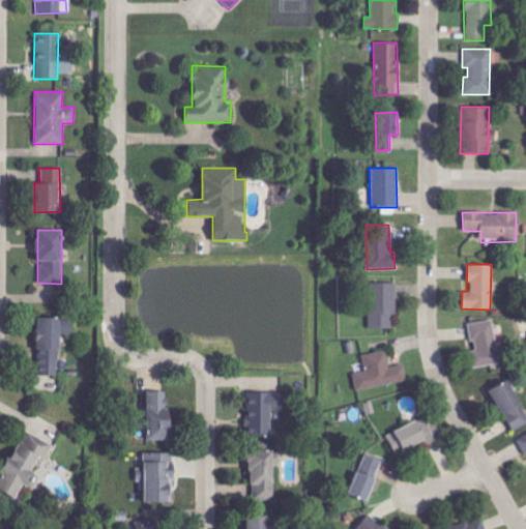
[(335,294),(348,295),(349,275),(337,275),(335,294)]
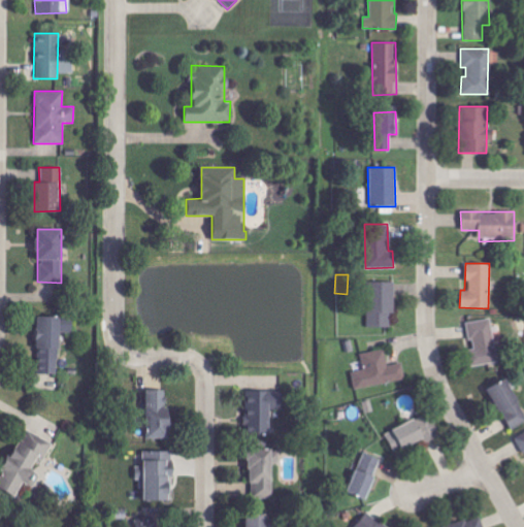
[(390,327),(389,314),(393,314),(392,282),(365,282),(366,327),(390,327)]
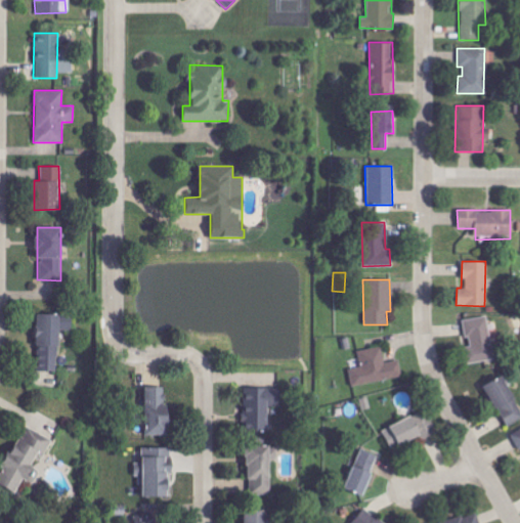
[(56,372),(56,330),(71,330),(71,316),(36,315),(36,371),(56,372)]
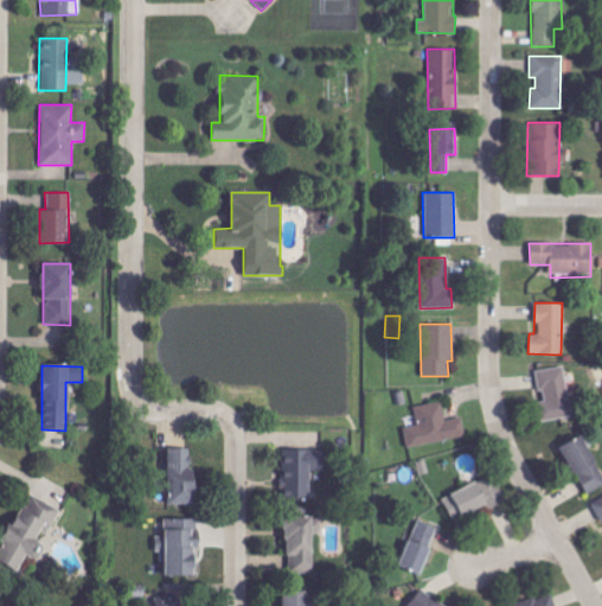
[(562,365),(535,370),(539,401),(537,401),(540,421),(570,416),(562,365)]
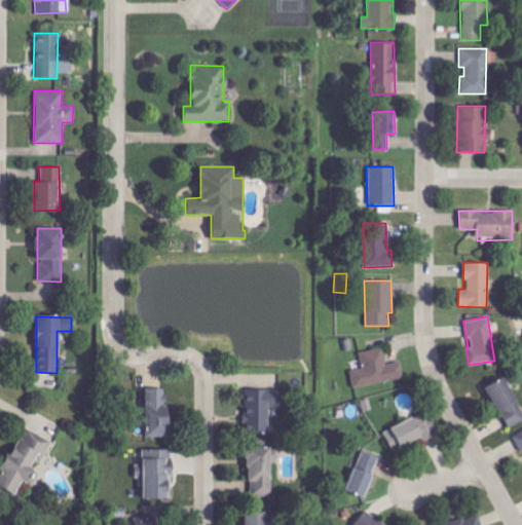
[(347,370),(351,387),(403,378),(399,361),(384,364),(381,347),(358,351),(361,368),(347,370)]
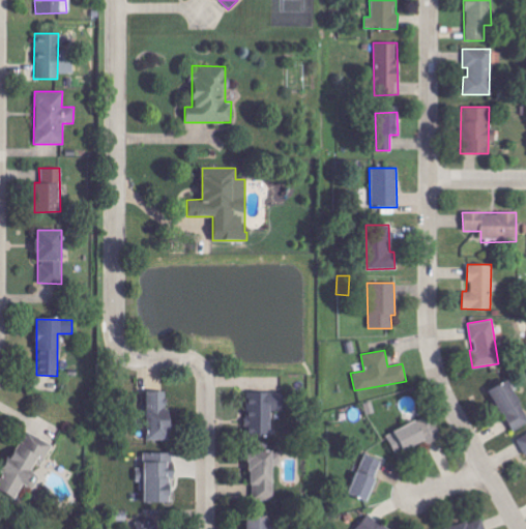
[(525,423),(525,415),(508,380),(489,389),(509,432),(525,423)]
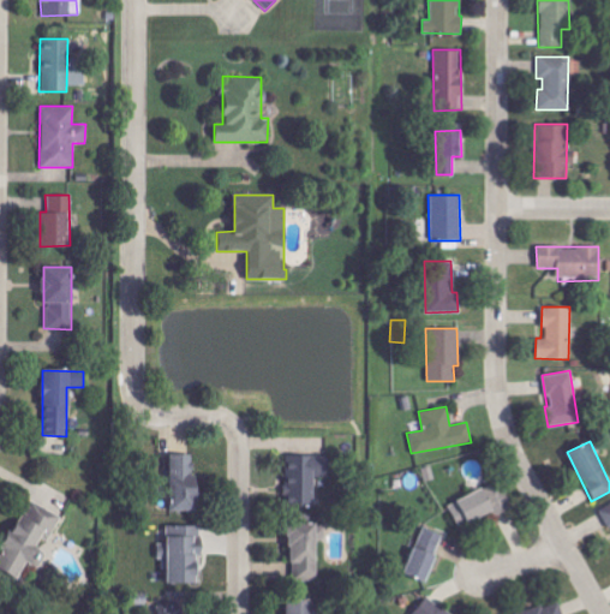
[(168,454),(169,511),(196,511),(195,454),(168,454)]
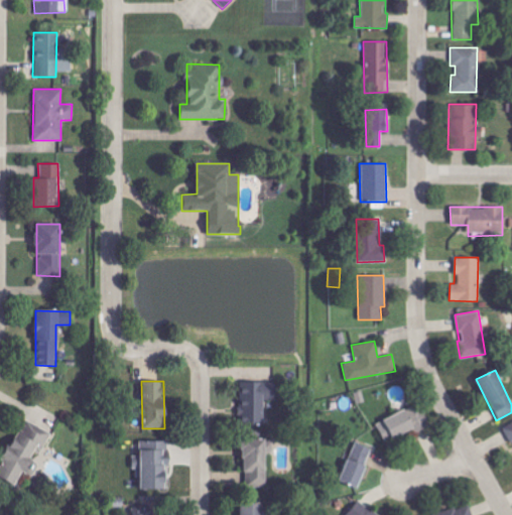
[(262,425),(263,400),(277,400),(277,383),(239,382),(238,425),(262,425)]
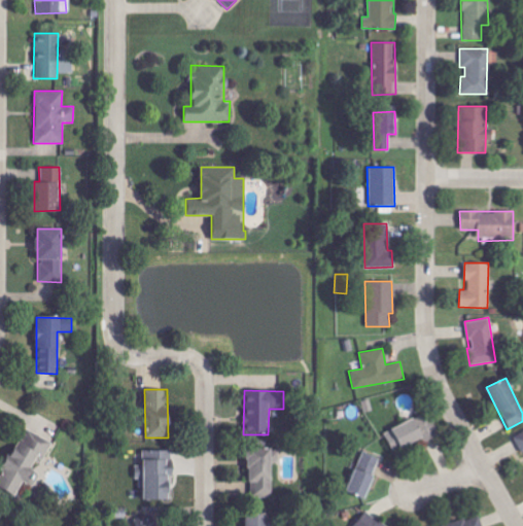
[(438,433),(427,412),(383,432),(393,454),(438,433)]
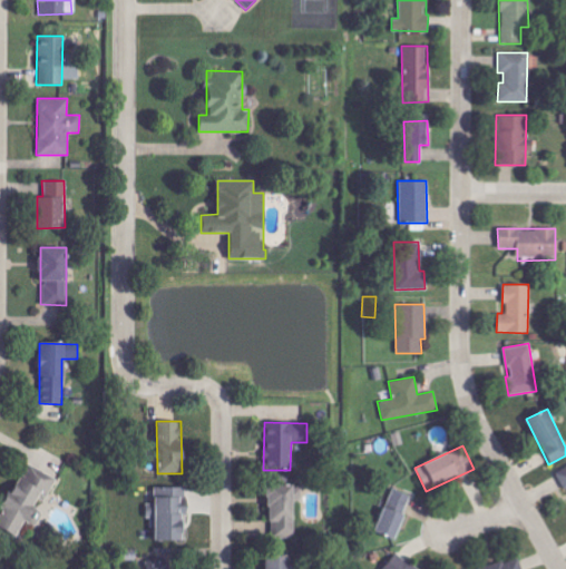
[(44,502),(56,479),(27,463),(0,513),(0,527),(19,538),(40,500),(44,502)]
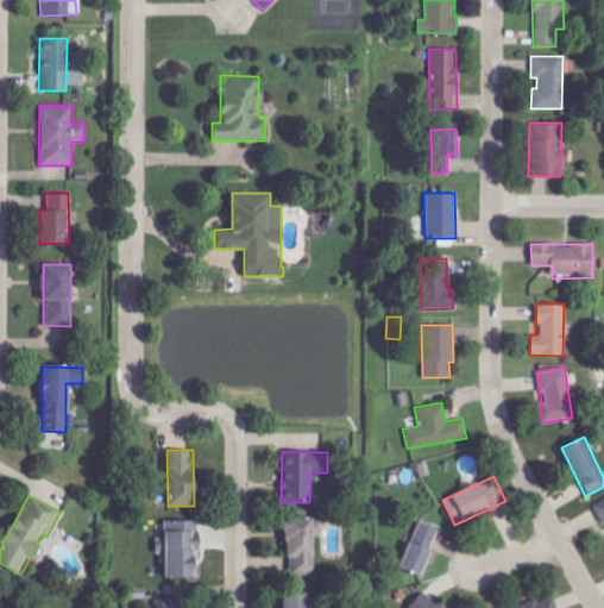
[(603,497),(592,505),(603,524),(603,522),(603,497)]
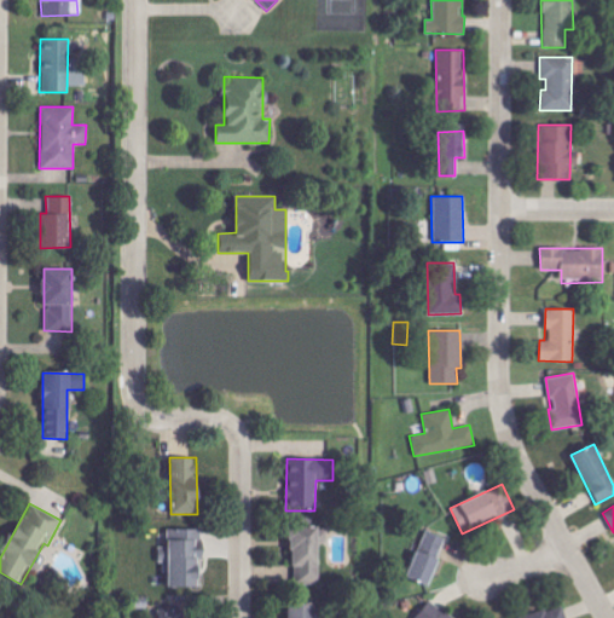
[(326,544),(325,526),(289,527),(291,584),(319,583),(319,544),(326,544)]
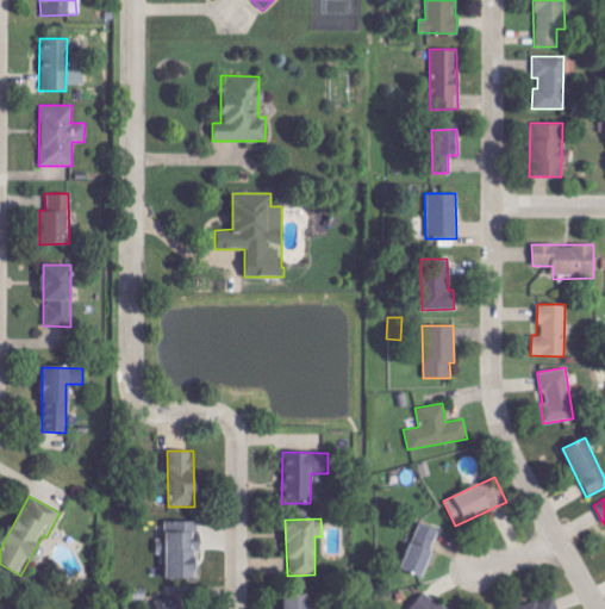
[(164,579),(199,579),(199,542),(195,542),(195,521),(164,521),(164,539),(157,539),(156,565),(164,565),(164,579)]
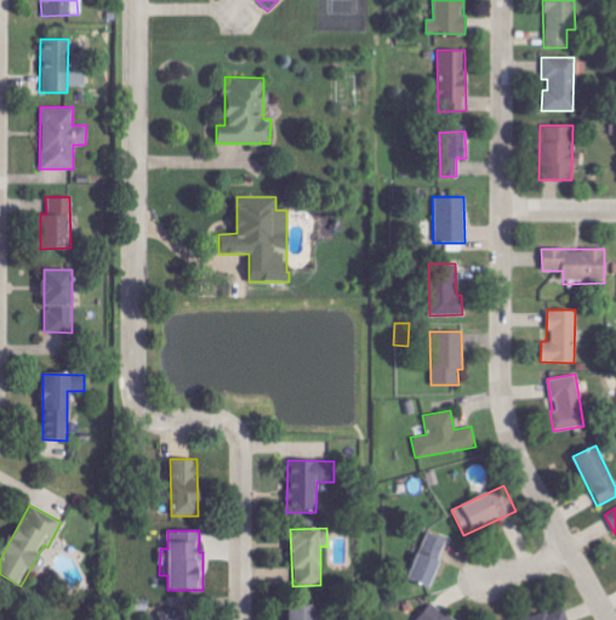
[(406,579),(428,587),(448,540),(426,532),(406,579)]
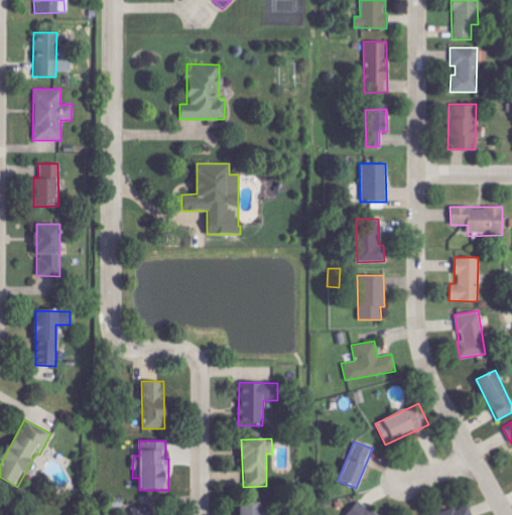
[(377,514),(358,499),(345,514),(377,514)]
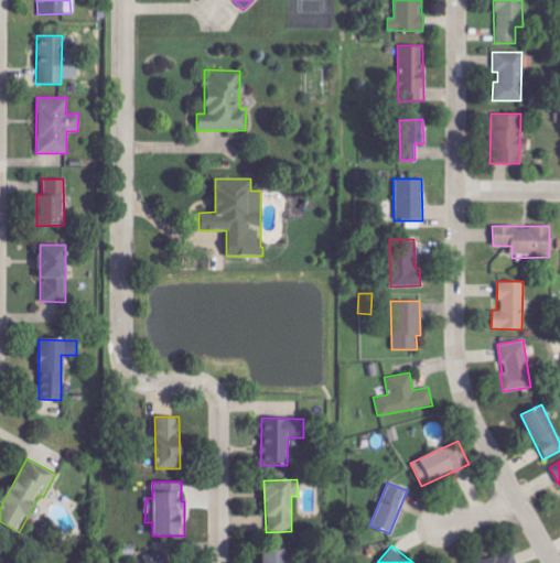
[(168,562),(168,551),(148,550),(147,562),(168,562)]
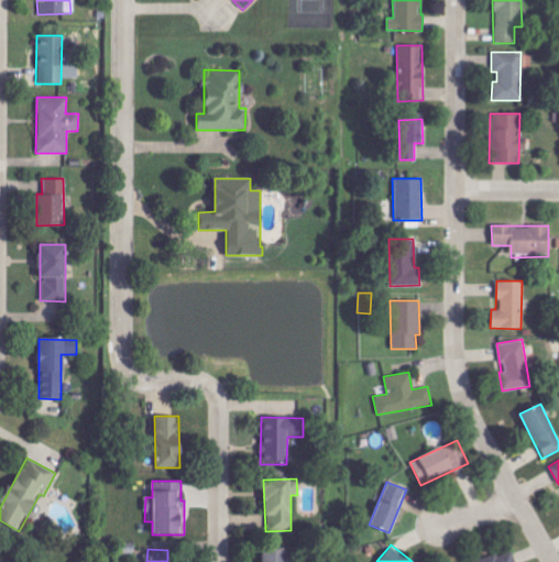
[(285,561),(285,551),(263,550),(262,561),(285,561)]
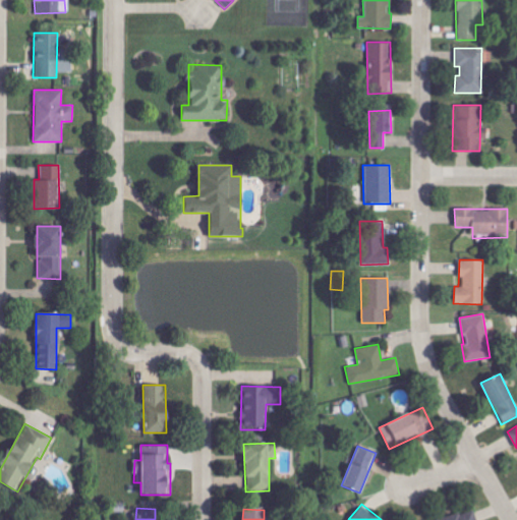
[(435,519),(475,519),(472,509),(435,519)]
